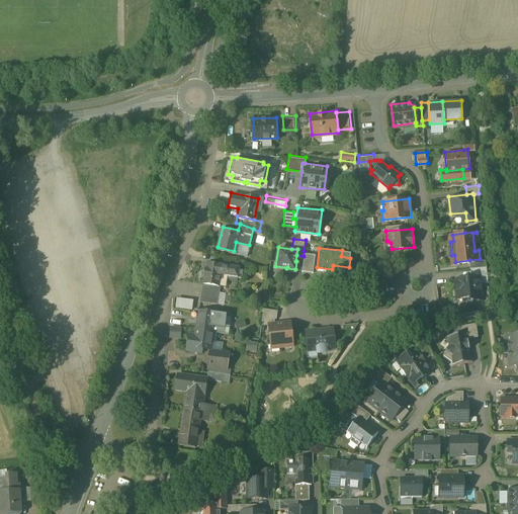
[(315,253),(304,251),(304,256),(301,269),(313,270),(315,253)]
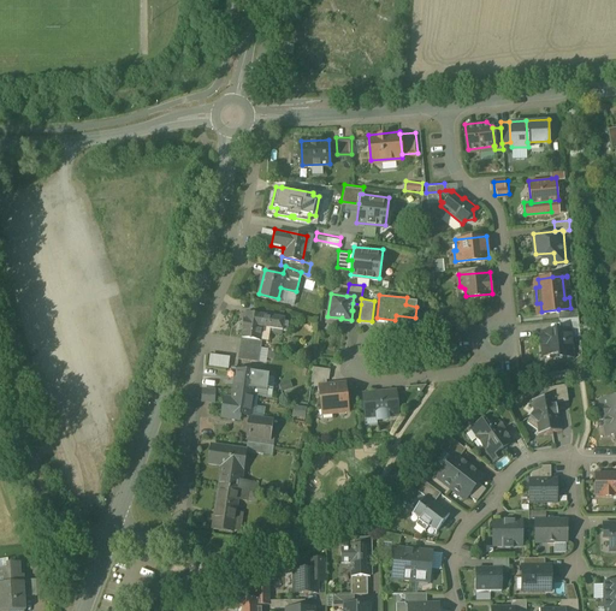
[(570,308),(558,309),(558,318),(578,315),(579,315),(578,307),(570,308)]
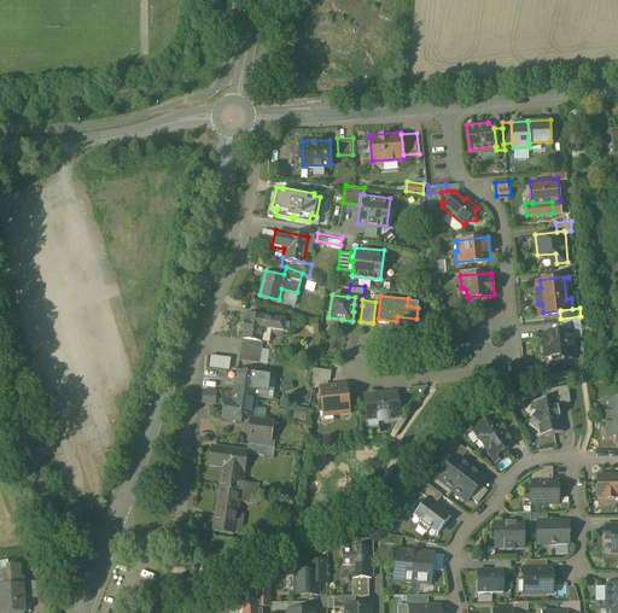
[(285,317),(246,311),(243,337),(262,339),(264,326),(284,328),(285,317)]
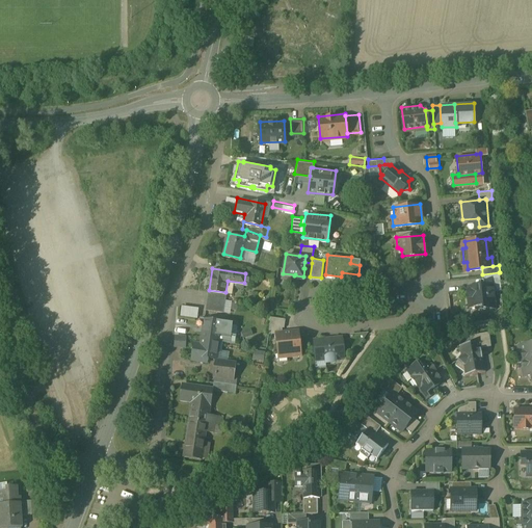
[(499,272),(484,274),(485,284),(491,283),(493,289),(501,288),(499,272)]
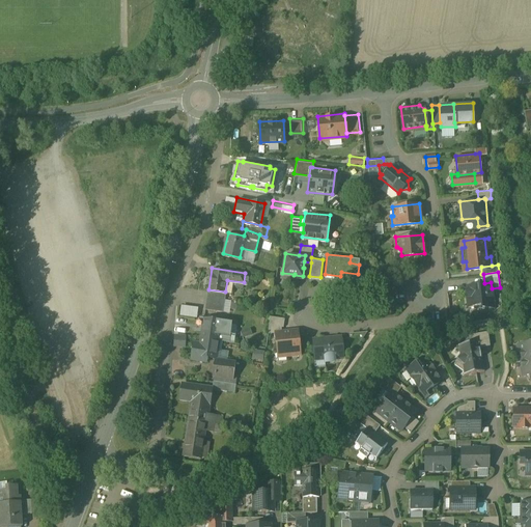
[(484,283),(467,284),(468,288),(466,288),(467,295),(472,295),(473,304),(482,303),(482,306),(494,305),(492,288),(491,282),(484,283)]
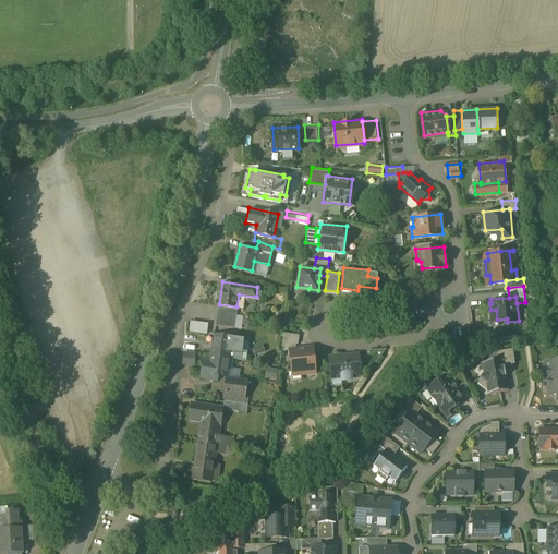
[(219,304),(216,323),(235,326),(239,306),(237,306),(219,304)]
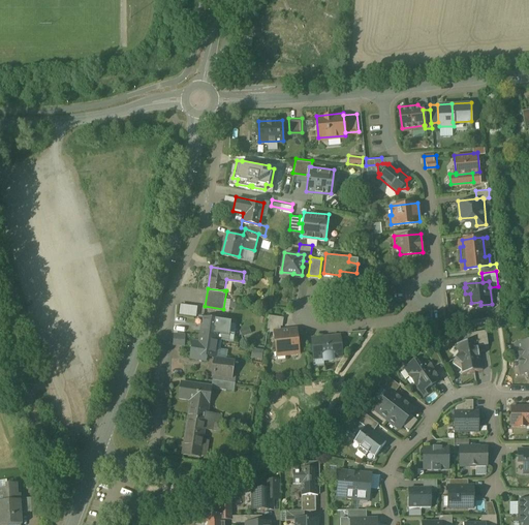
[(196,312),(196,303),(179,302),(178,311),(196,312)]
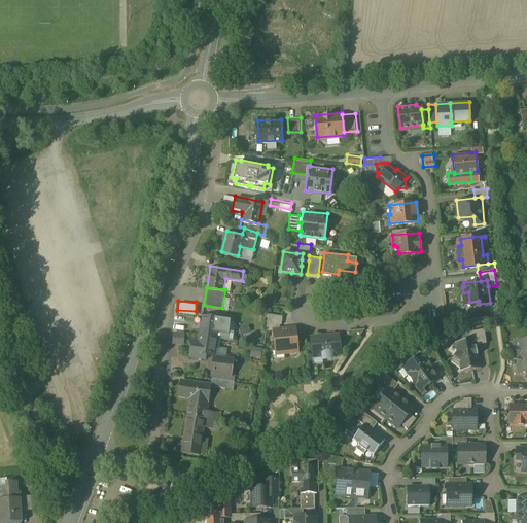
[(282,314),(268,312),(266,329),(273,328),(273,327),(279,327),(279,322),(281,322),(282,314)]
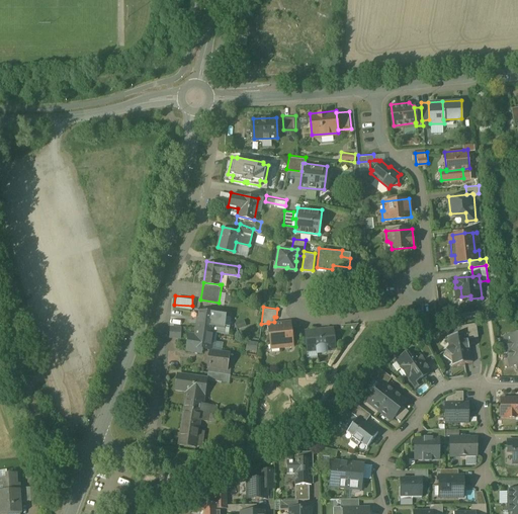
[(226,312),(198,309),(196,327),(217,330),(229,332),(229,331),(229,324),(225,323),(226,312)]
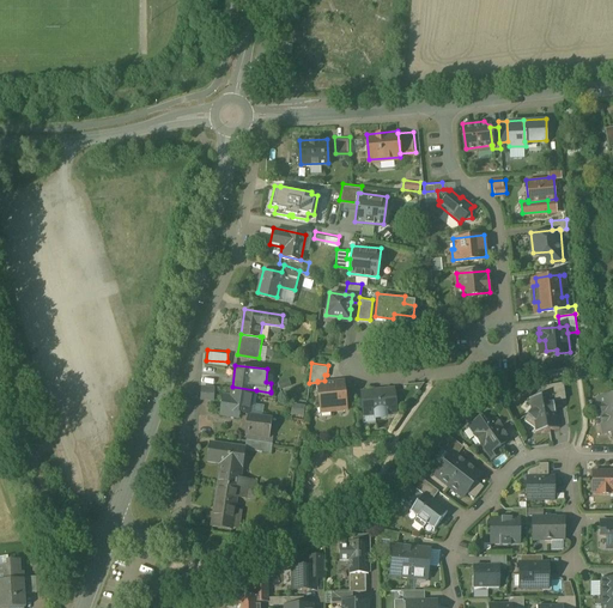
[(344,382),(331,383),(329,380),(325,381),(317,381),(317,382),(320,405),(327,405),(329,408),(331,408),(339,407),(339,405),(339,403),(346,402),(344,382)]
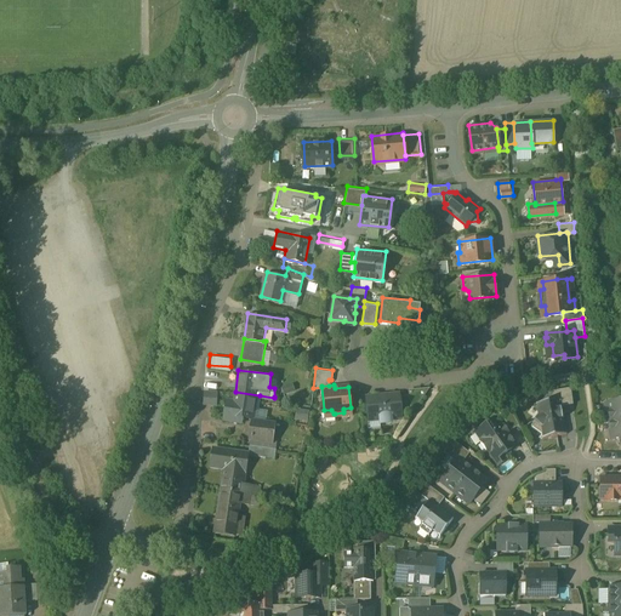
[(570,385),(552,388),(552,391),(547,399),(559,397),(560,404),(573,401),(570,385)]
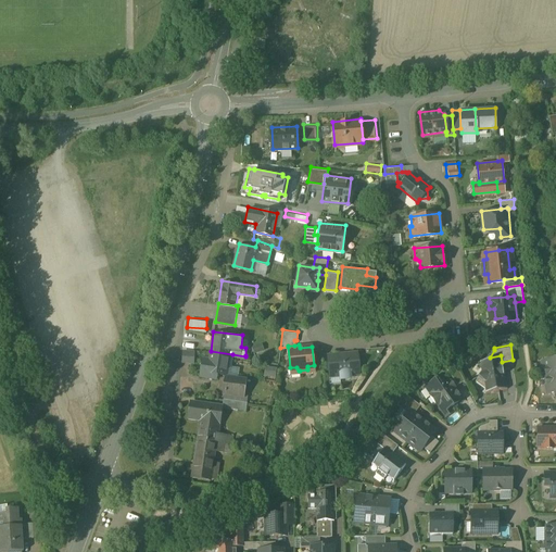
[(384,346),(373,347),(374,347),(375,360),(384,346)]
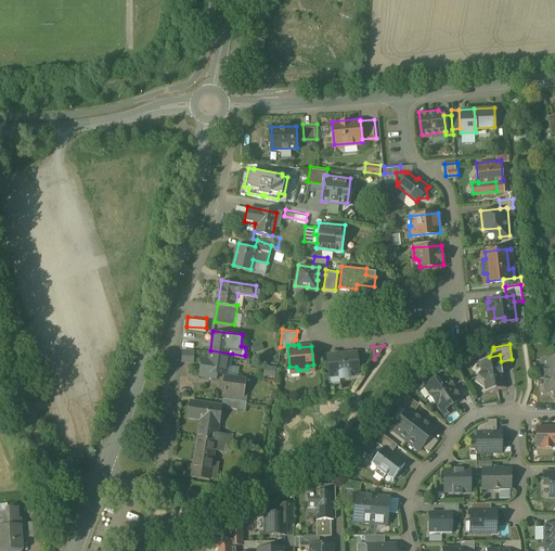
[(194,348),(182,348),(181,359),(193,360),(194,348)]
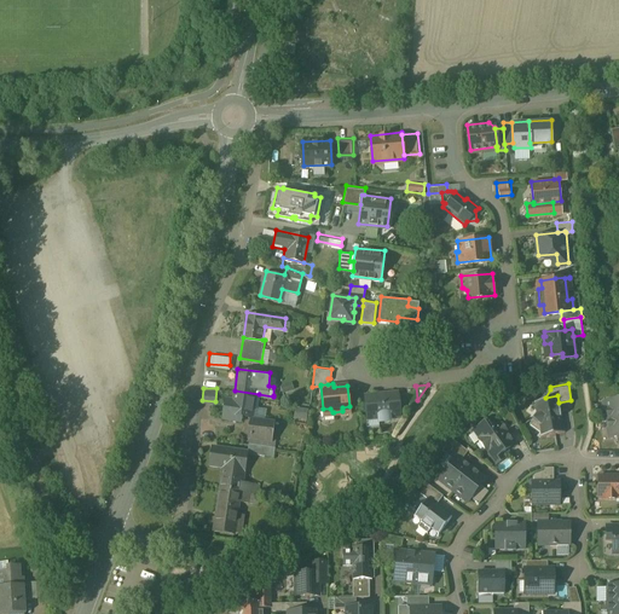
[(259,394),(235,391),(233,398),(226,397),(223,416),(241,418),(242,413),(252,415),(254,405),(258,405),(259,397),(259,394)]
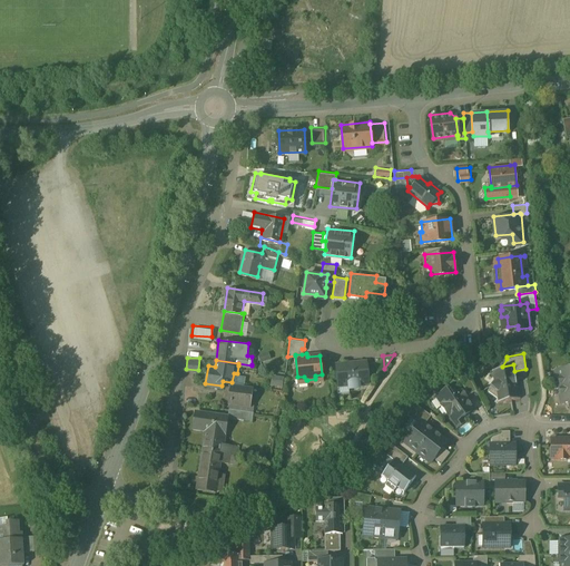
[(353,361),(346,361),(346,363),(336,364),(338,382),(349,381),(349,384),(359,383),(359,380),(367,380),(365,362),(353,363),(353,361)]
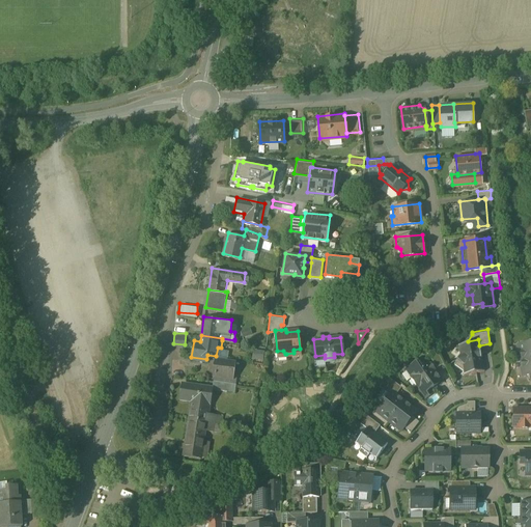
[(468,341),(457,342),(457,343),(459,343),(460,353),(459,353),(456,358),(464,363),(466,371),(463,371),(464,372),(484,368),(484,367),(483,368),(480,356),(482,355),(481,354),(480,355),(479,345),(478,339),(468,341)]
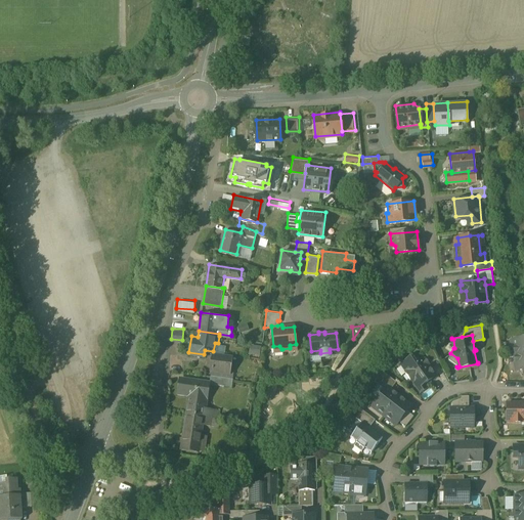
[(523,335),(513,337),(514,344),(512,344),(514,353),(523,350),(523,335)]
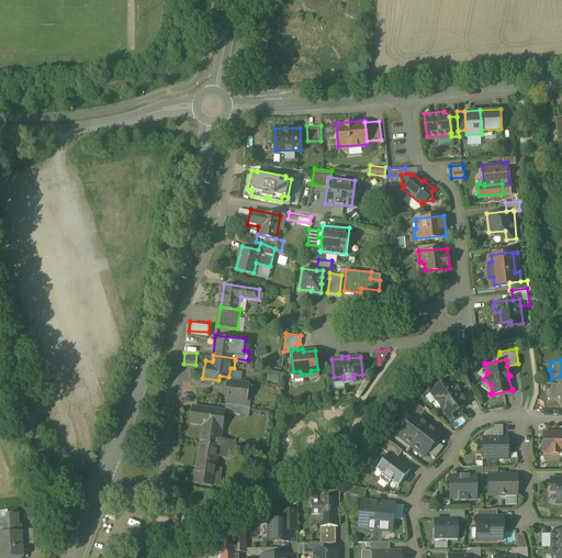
[(460,366),(449,368),(462,387),(469,383),(460,366)]
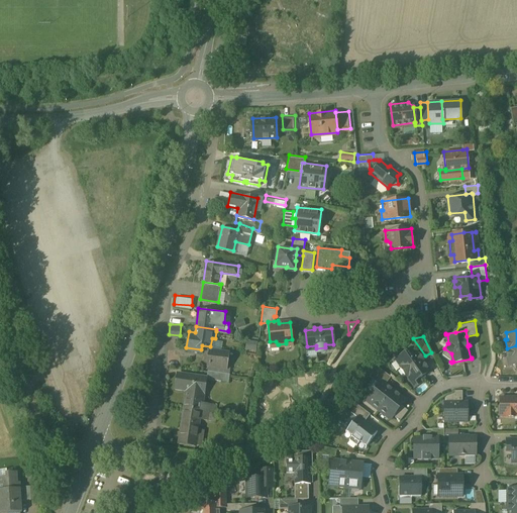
[(248,349),(256,350),(257,338),(249,337),(248,349)]
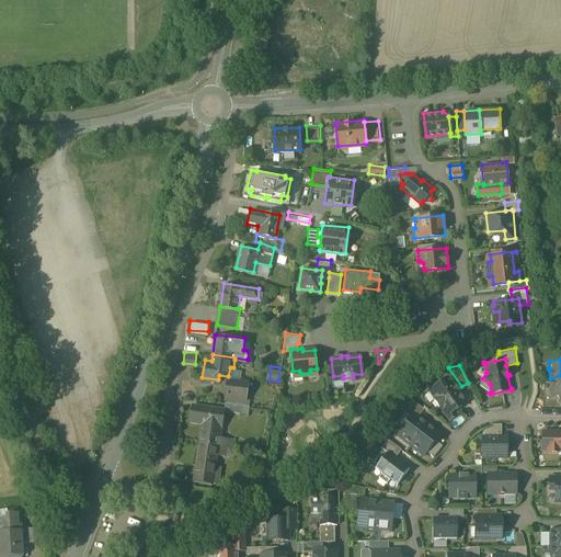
[(560,375),(550,378),(551,387),(553,387),(554,394),(559,394),(560,393),(560,375)]
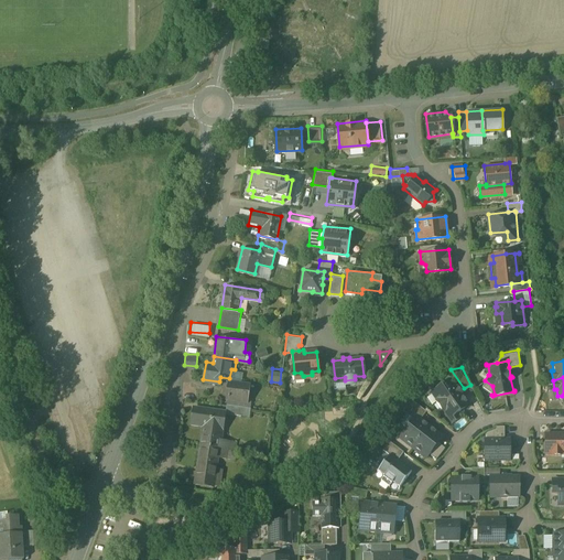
[(451,378),(432,390),(437,398),(436,400),(443,409),(444,408),(449,416),(468,402),(459,391),(461,390),(457,385),(456,386),(451,378)]
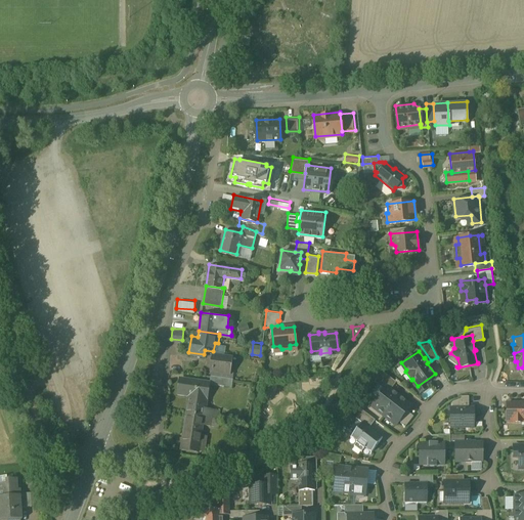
[(232,354),(218,352),(218,355),(211,354),(211,357),(213,357),(213,359),(212,359),(211,367),(230,371),(232,354)]
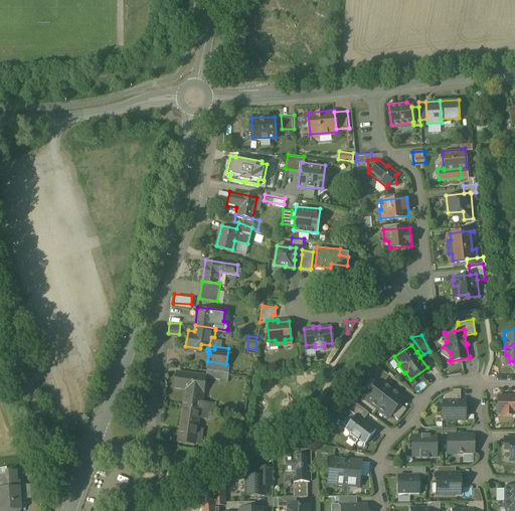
[(389,373),(375,363),(367,373),(378,381),(380,378),(383,380),(389,373)]
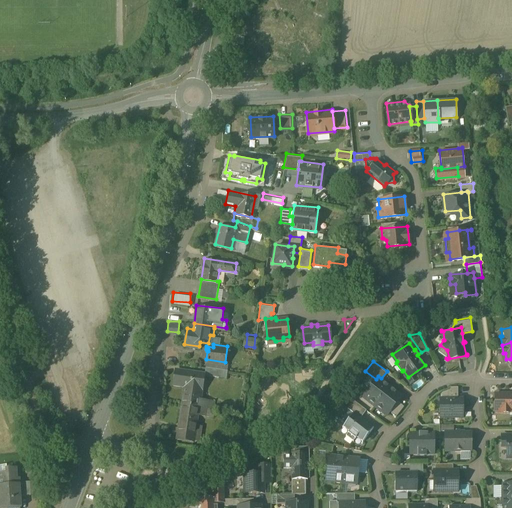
[(221,367),(205,365),(204,373),(220,375),(221,367)]
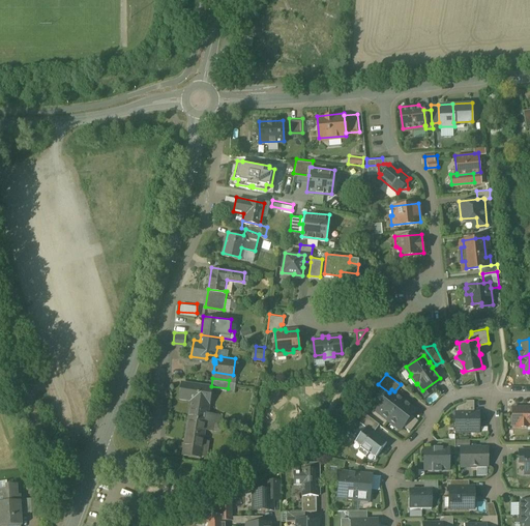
[(206,384),(181,381),(179,397),(190,398),(188,416),(205,419),(206,411),(207,401),(208,401),(209,393),(205,392),(206,384)]
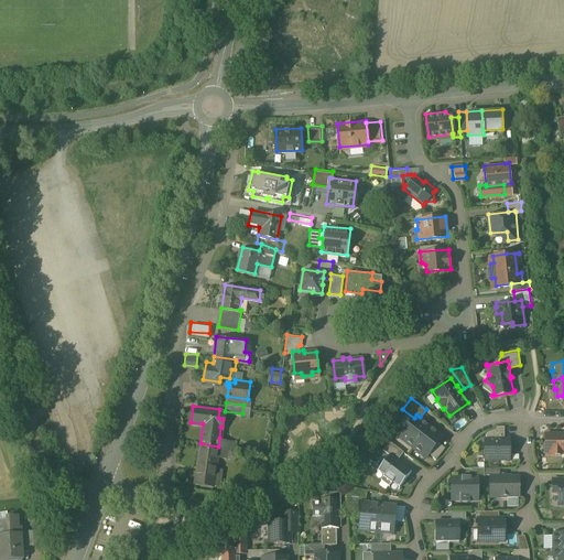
[(414,418),(400,434),(413,445),(430,424),(420,417),(416,415),(414,418)]
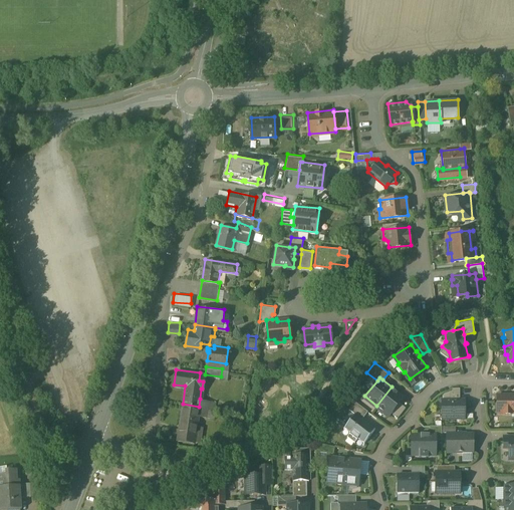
[(392,387),(376,406),(389,415),(391,412),(399,401),(403,396),(392,387)]
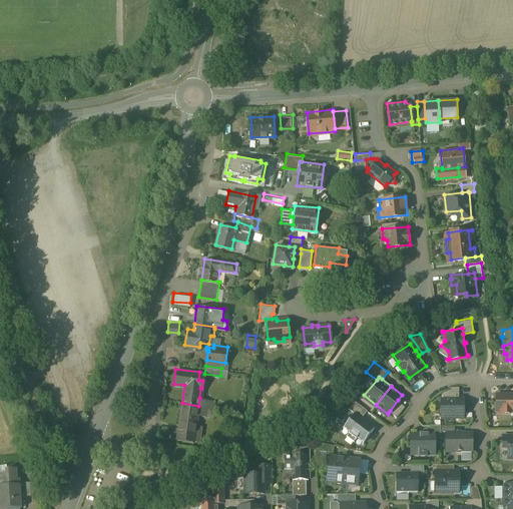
[(456,386),(451,386),(451,388),(443,391),(443,397),(457,397),(456,386)]
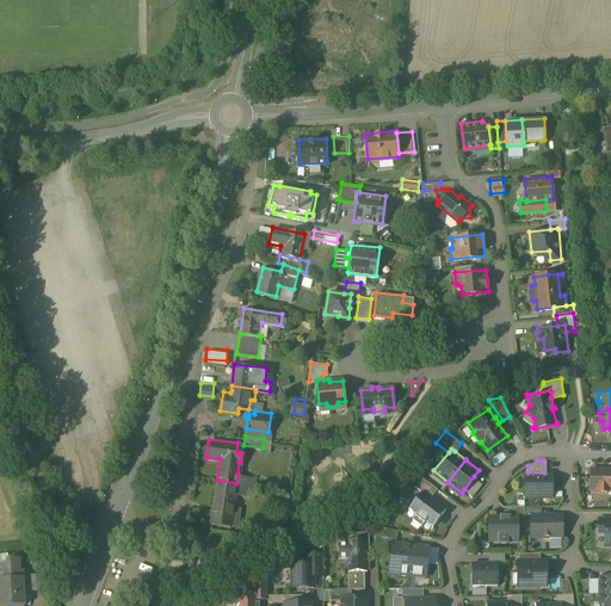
[(610,467),(590,467),(590,488),(598,488),(598,490),(608,490),(608,488),(610,488),(610,467)]
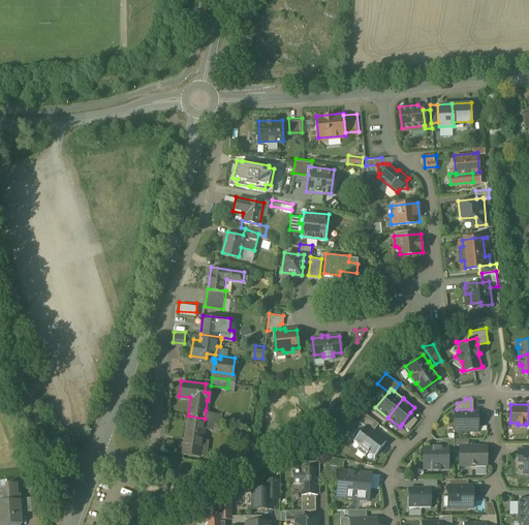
[(457,409),(455,409),(455,429),(477,429),(477,409),(471,409),(457,409)]
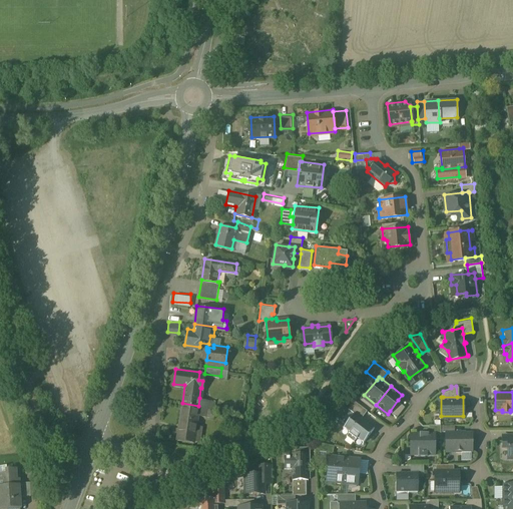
[(213,400),(199,398),(198,406),(212,408),(213,400)]
